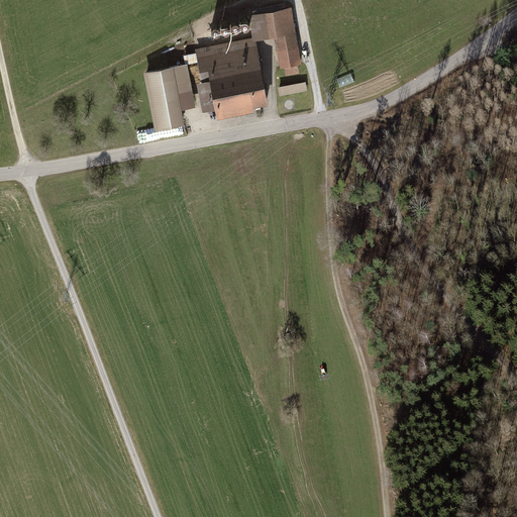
[(276,35),(282,68),(286,67),(288,75),(299,72),(298,65),(303,64),(291,7),(249,15),(253,38),(254,39),(276,35)]
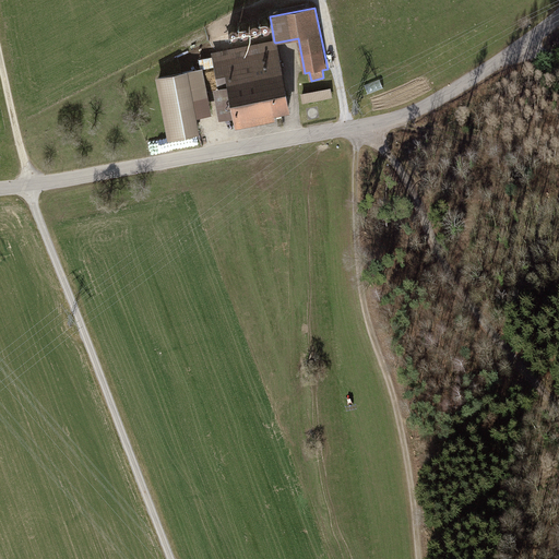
[(265,20),(263,20),(261,21),(260,23),(260,25),(261,27),(263,30),(265,30),(268,28),(270,27),(271,24),(270,22),(269,20),(265,20)]
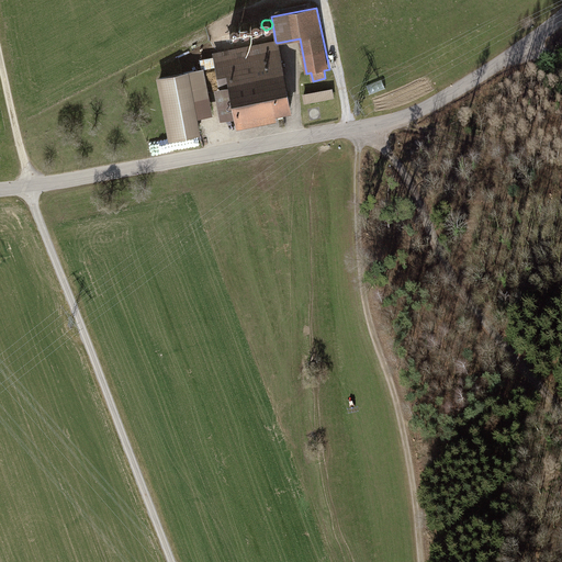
[(257,21),(254,21),(251,23),(250,25),(250,27),(251,30),(254,31),(256,32),(259,31),(260,29),(261,26),(260,24),(259,22),(257,21)]
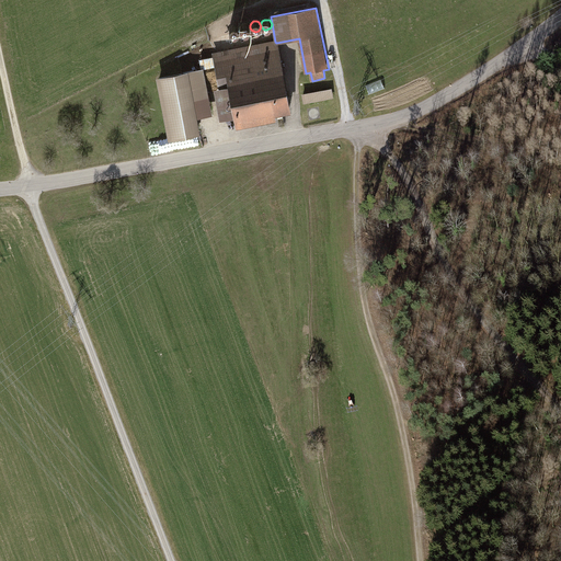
[(245,23),(243,23),(241,25),(240,27),(240,30),(241,32),(242,33),(245,33),(248,33),(249,31),(250,29),(249,26),(248,24),(245,23)]
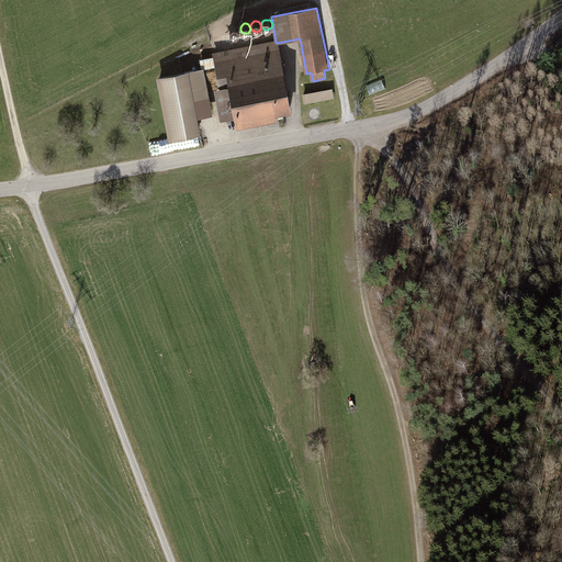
[(235,25),(233,26),(231,27),(229,30),(229,32),(231,34),(233,35),(235,36),(237,35),(239,33),(240,31),(239,29),(238,26),(235,25)]
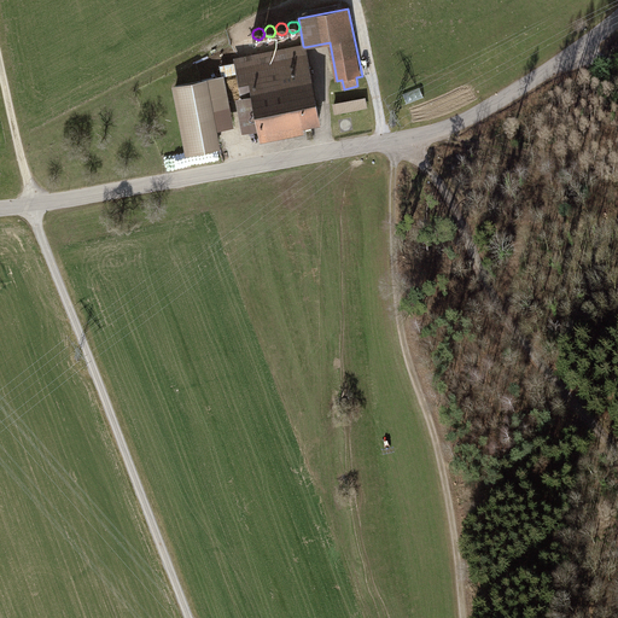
[(238,99),(244,130),(260,127),(261,132),(319,120),(304,47),(303,46),(235,59),(243,98),(238,99)]
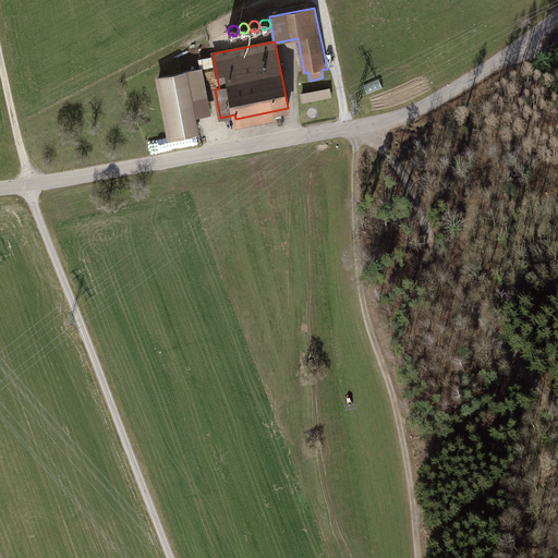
[(157,79),(168,135),(197,130),(194,114),(209,111),(201,70),(157,79)]
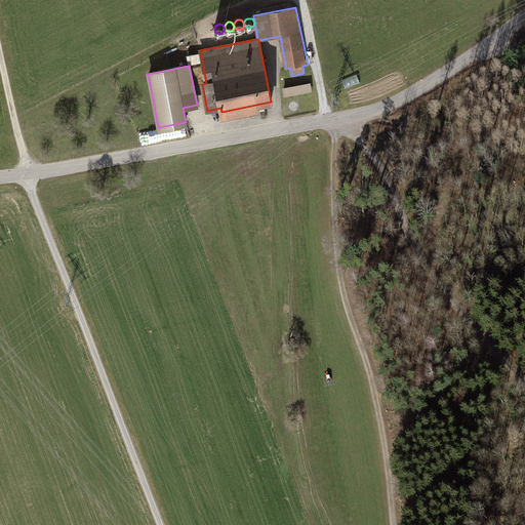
[(309,83),(284,88),(285,96),(311,91),(309,83)]
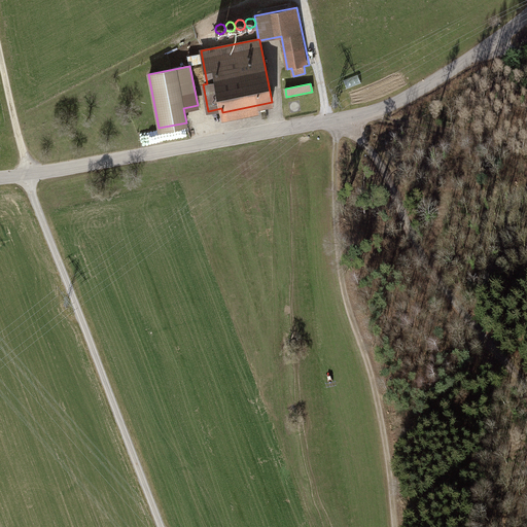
All buildings are outlined.
